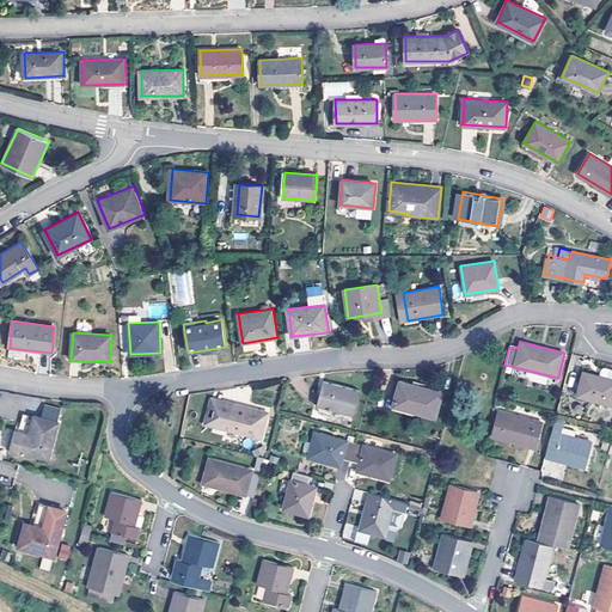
[(576,396),(611,404),(611,379),(582,372),(576,396)]
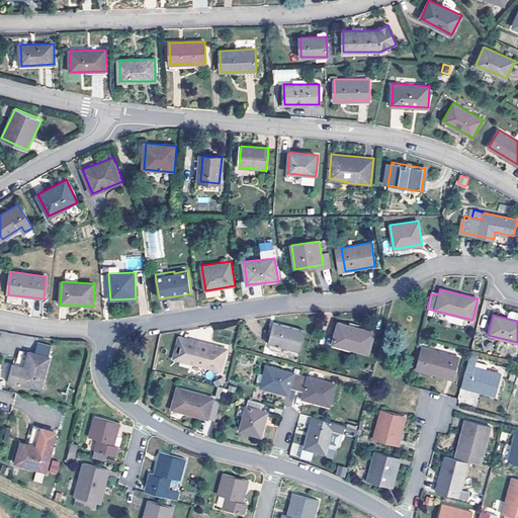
[(282,347),(299,352),(306,331),(274,323),(269,344),(272,344),(282,347)]
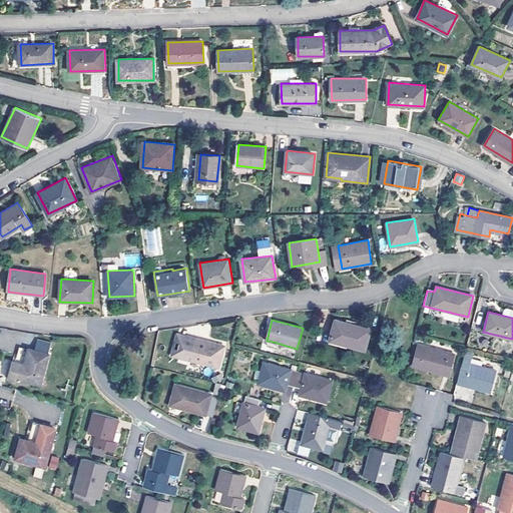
[(330,341),(366,350),(371,329),(336,320),(330,341)]
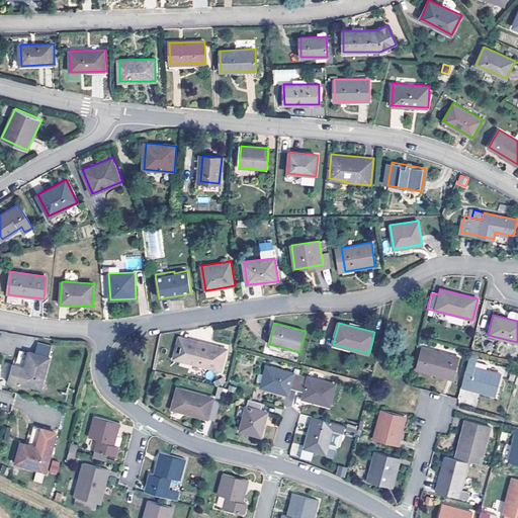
[(174,359),(222,371),(228,349),(196,341),(195,348),(189,346),(190,343),(179,340),(174,359)]
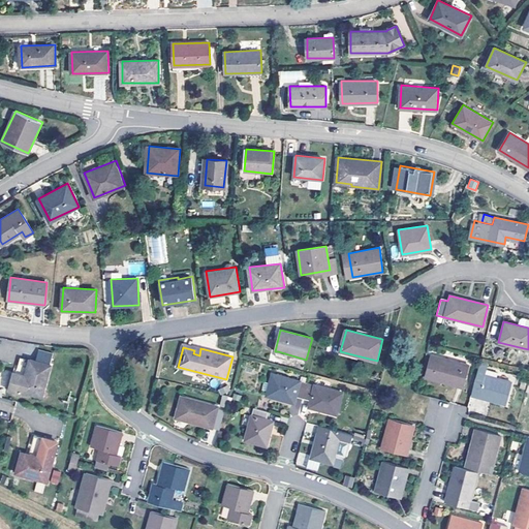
[(287,361),(288,354),(278,351),(276,358),(287,361)]
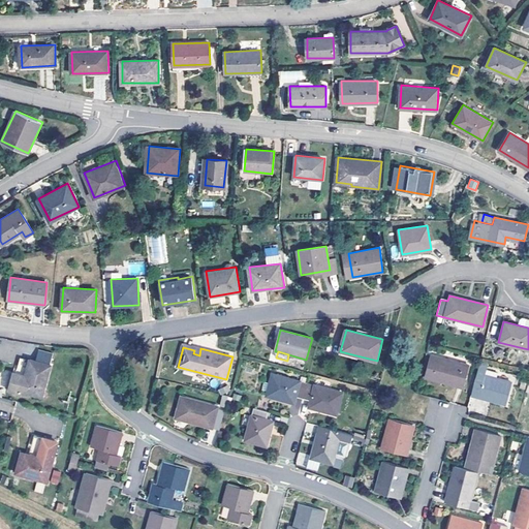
[(426,378),(464,387),(470,366),(431,356),(426,378)]
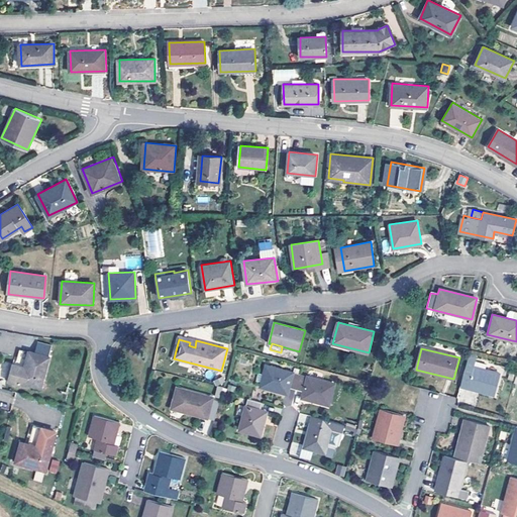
[(20,382),(41,387),(49,355),(28,350),(24,366),(13,364),(8,381),(20,384),(20,382)]
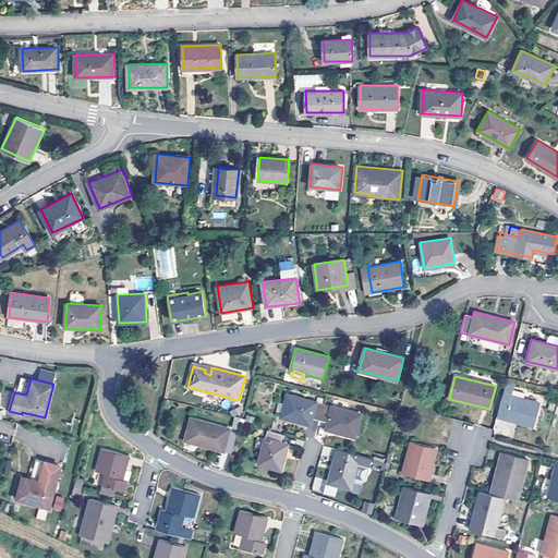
[(314,419),(319,421),(324,403),(287,395),(281,419),(312,426),(314,419)]
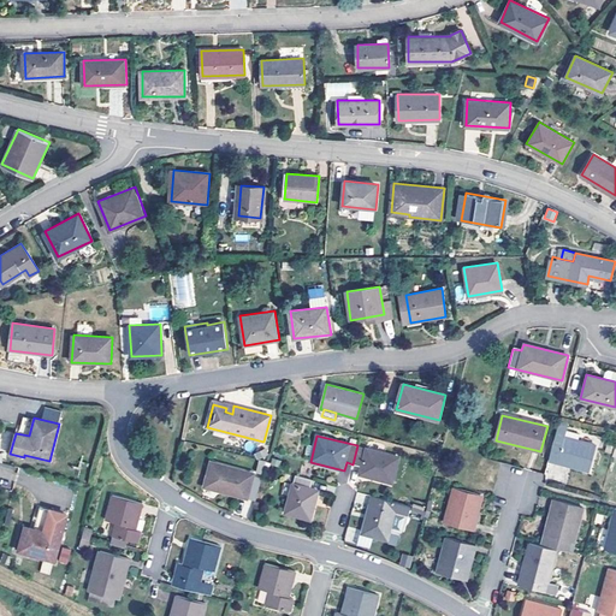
[(556,436),(551,455),(561,457),(558,463),(590,472),(597,445),(566,437),(564,438),(556,436)]
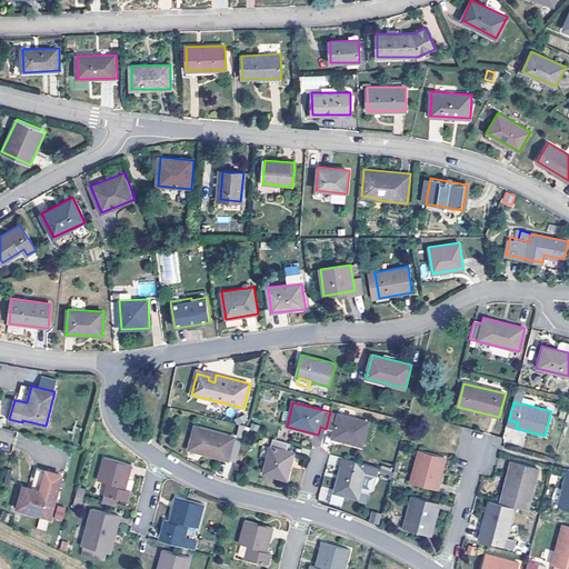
[(369,421),(330,411),(326,429),(333,431),(331,439),(361,447),(369,421)]
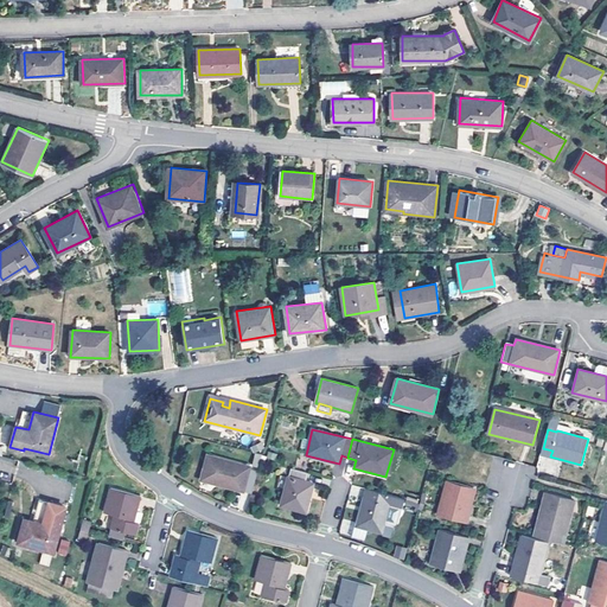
[(244,492),(251,467),(208,455),(202,480),(244,492)]
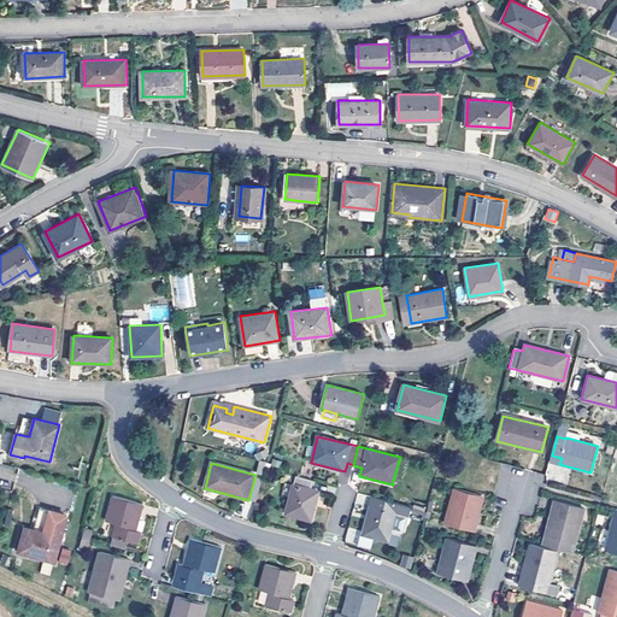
[(311,488),(313,480),(297,475),(295,483),(294,483),(286,513),(311,521),(319,491),(311,488)]
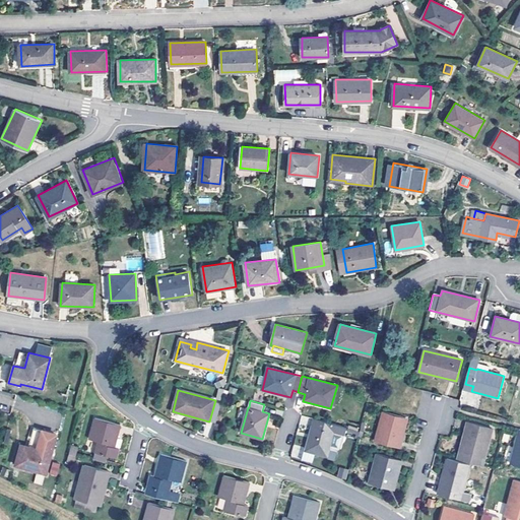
[(375,441),(399,448),(401,440),(399,440),(405,417),(384,411),(375,441)]
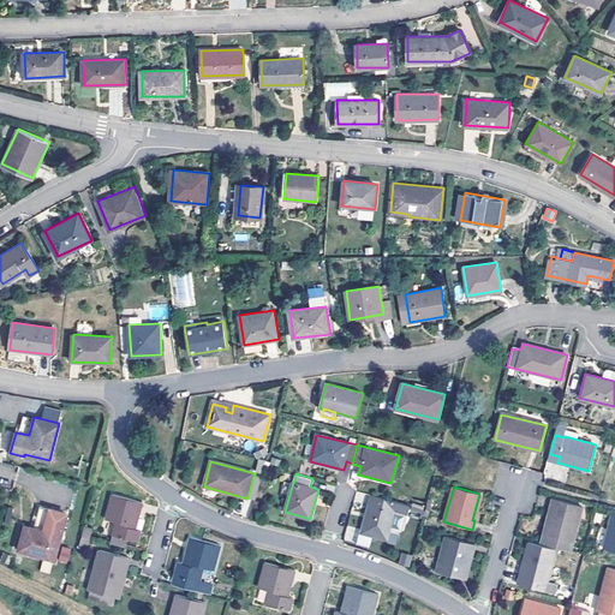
[(113,535),(138,541),(141,529),(135,527),(139,511),(141,511),(143,502),(112,494),(105,519),(117,523),(113,535)]
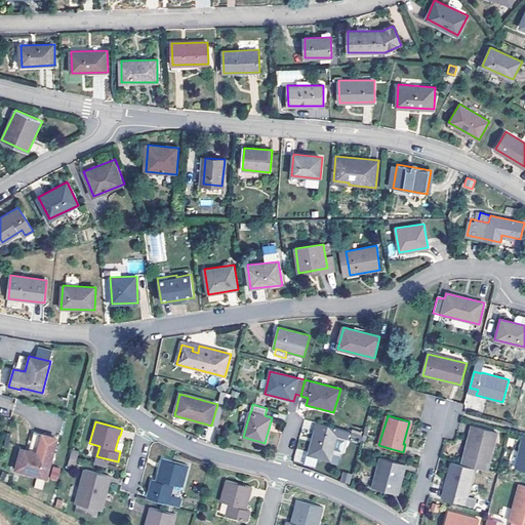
[(349,439),(351,432),(317,422),(309,455),(331,460),(338,437),(349,439)]
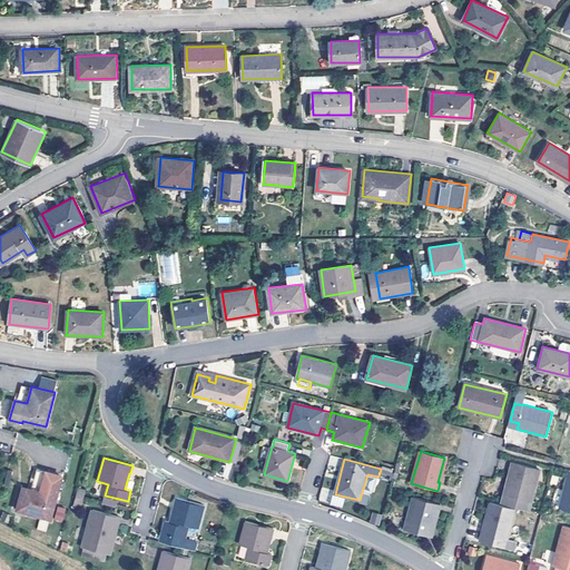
[(503,503),(530,510),(540,470),(512,463),(510,471),(512,472),(503,503)]
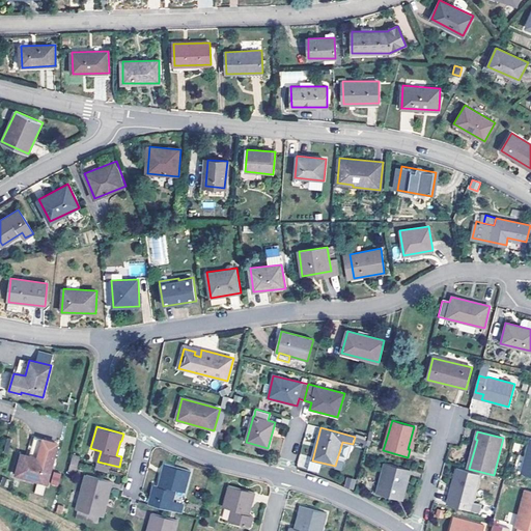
[(15,474),(47,483),(58,442),(35,436),(30,455),(21,452),(15,474)]
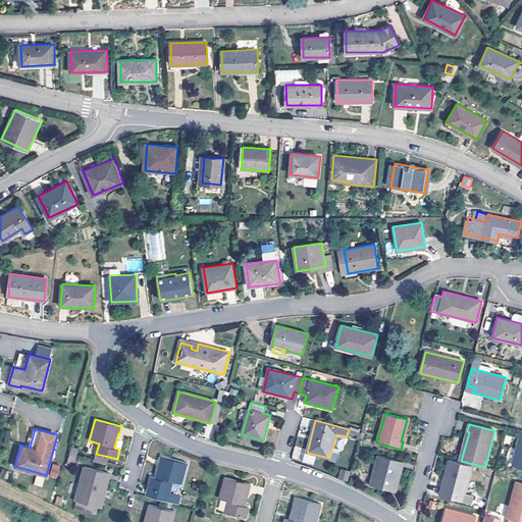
[(301,459),(301,448),(294,447),(293,459),(301,459)]
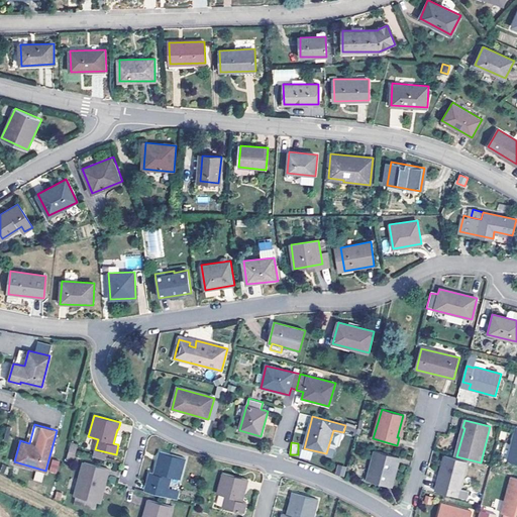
[(71,443),(69,450),(75,452),(77,445),(71,443)]
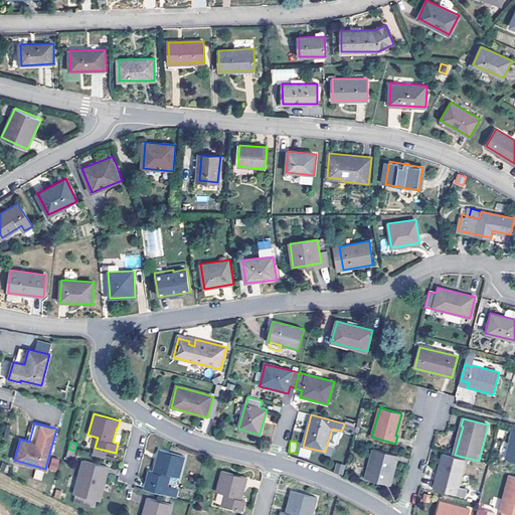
[(66,457),(72,459),(74,451),(68,449),(66,457)]
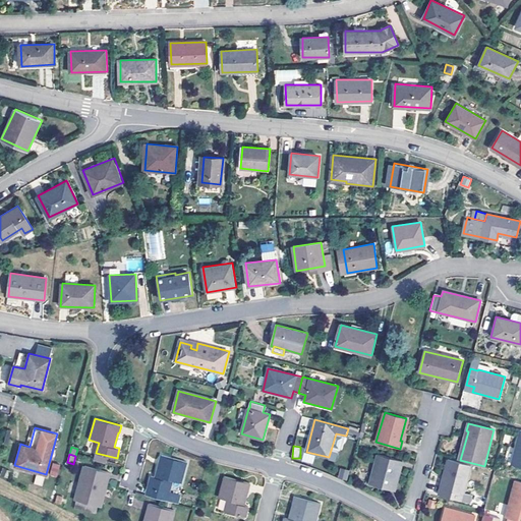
[(148,496),(167,501),(173,479),(181,482),(187,461),(164,455),(158,477),(153,476),(148,496)]
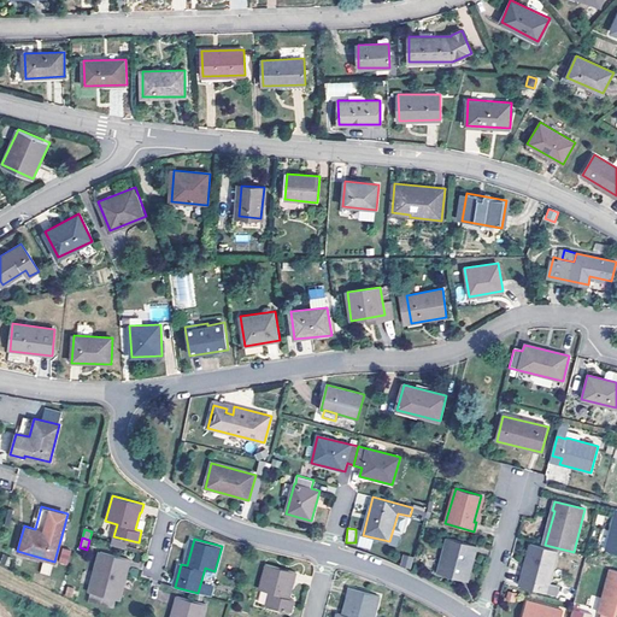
[(438,573),(464,580),(472,553),(475,553),(476,546),(447,539),(438,573)]
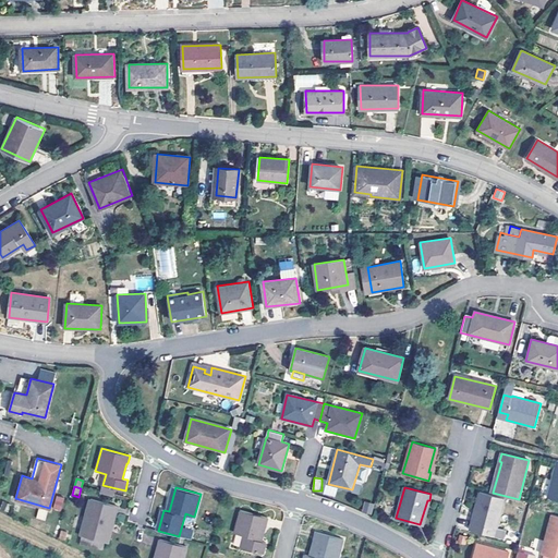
[(471,530),(495,535),(505,499),(481,493),(471,530)]
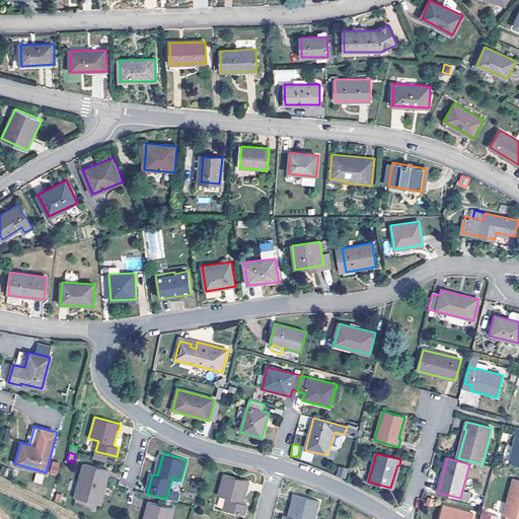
[(50,474),(58,475),(59,462),(52,461),(50,474)]
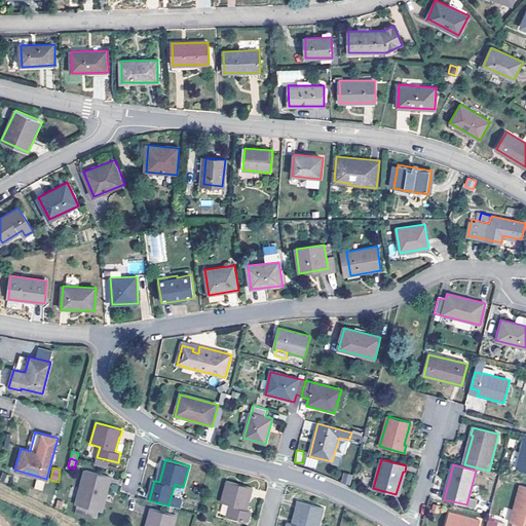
[(76,503),(100,511),(106,485),(109,486),(111,477),(85,470),(76,503)]
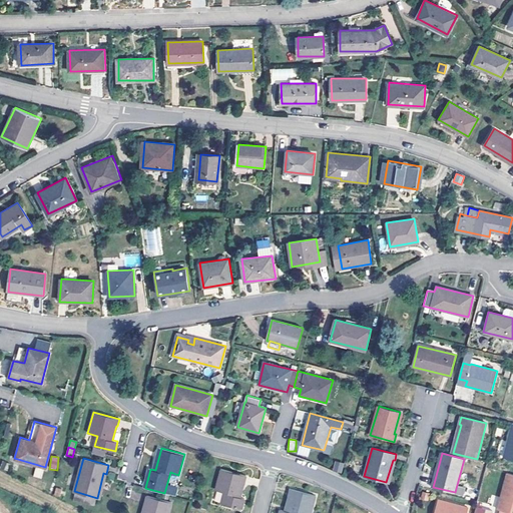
[(333,471),(342,473),(344,463),(335,461),(333,471)]
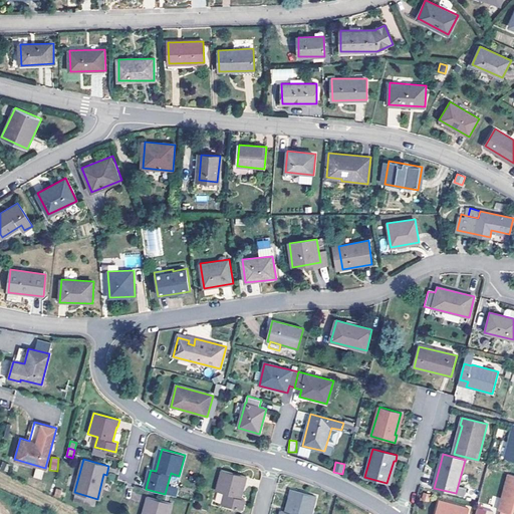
[(42,479),(44,471),(35,469),(33,478),(42,479)]
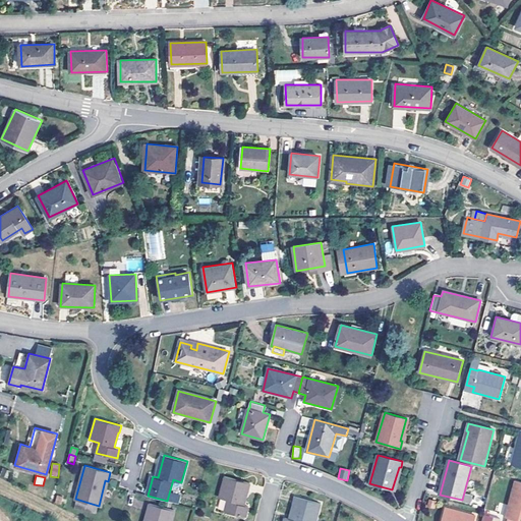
[(225,511),(245,516),(248,506),(242,505),(247,481),(225,475),(220,497),(228,499),(225,511)]
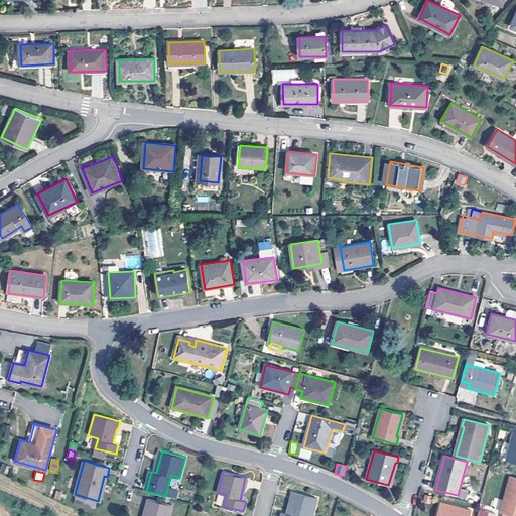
[(515,515),(515,477),(511,476),(502,512),(515,515)]
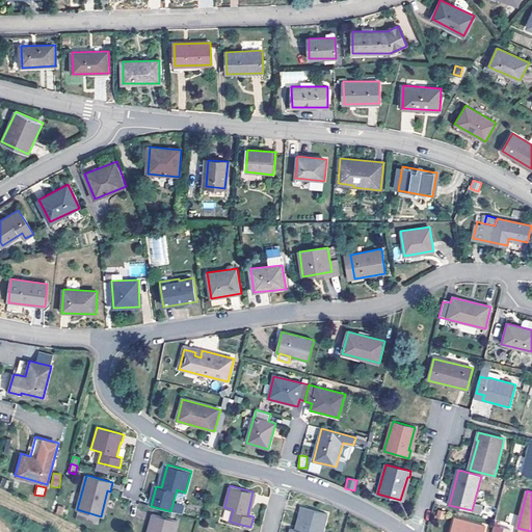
[(290,531),(321,531),(327,513),(303,507),(297,530),(291,528),(290,531)]
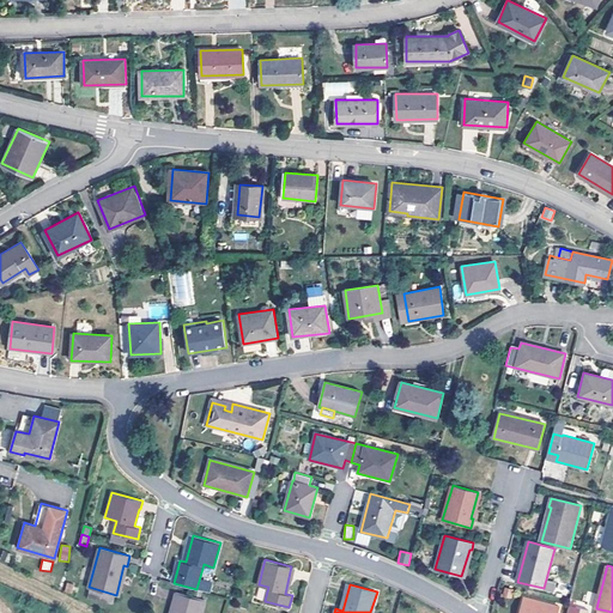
[(511,599),(514,589),(503,587),(502,596),(511,599)]
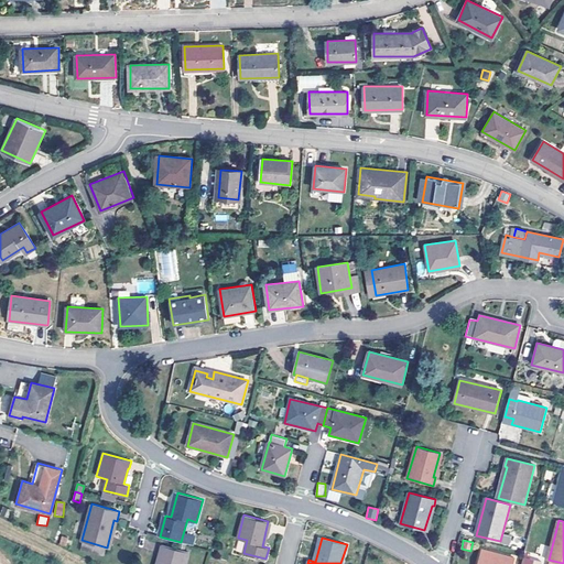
[(158,563),(184,563),(188,551),(163,544),(158,563)]
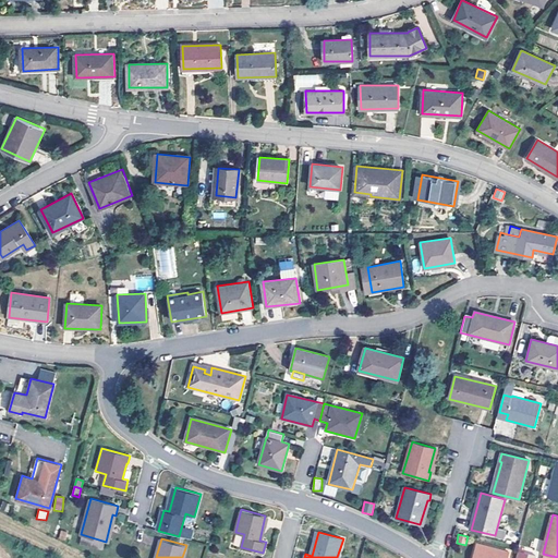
[(507,557),(509,553),(478,544),(474,557),(507,557)]
